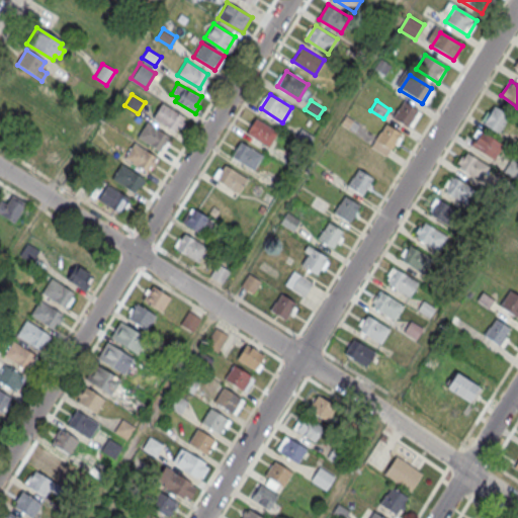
[(153,117),(162,102),(183,115),(174,131),(153,117)]
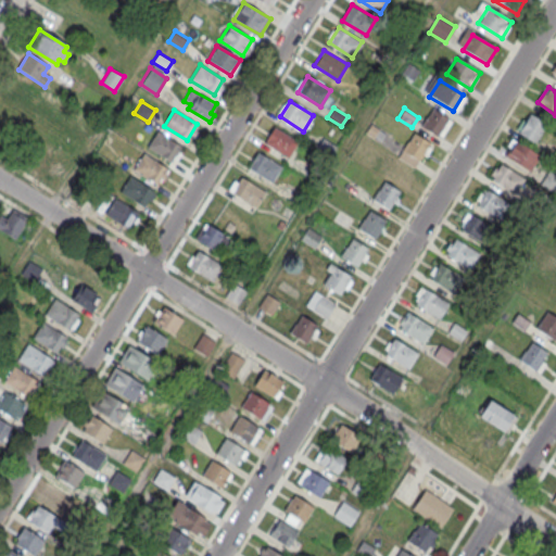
[(422,126),(432,110),(451,122),(441,138),(422,126)]
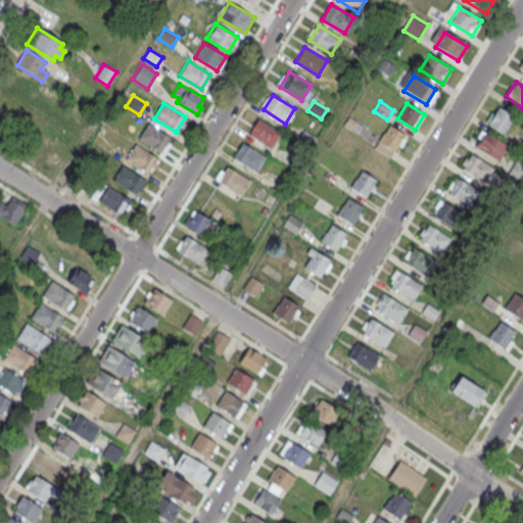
[(514,117),(503,135),(487,127),(498,107),(514,117)]
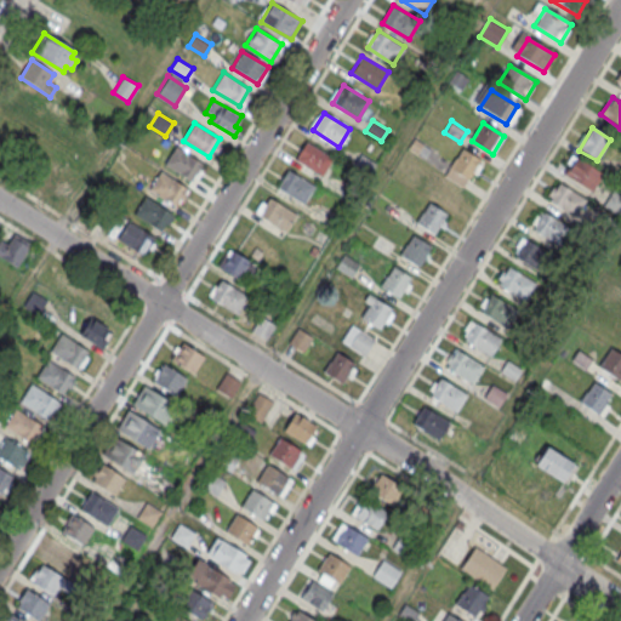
[(89,137),(79,132),(74,144),(84,148),(89,137)]
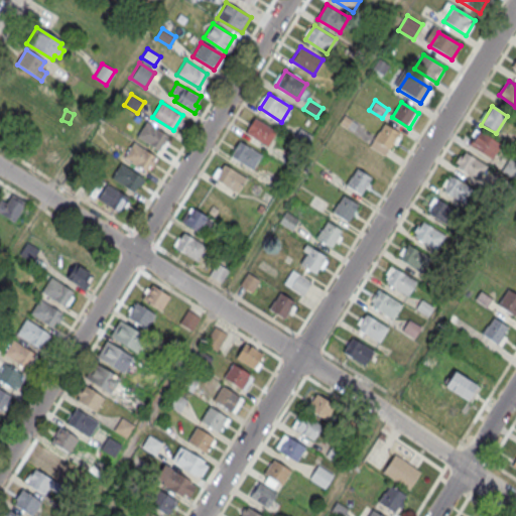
[(245,132),(255,117),(276,130),(267,145),(245,132)]
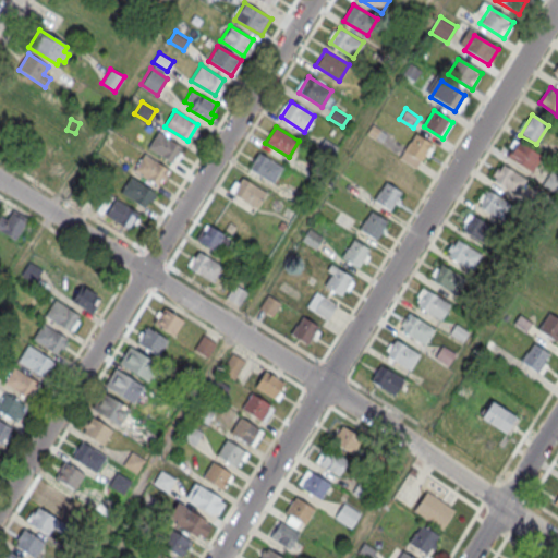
[(147,147),(157,131),(181,145),(171,161),(147,147)]
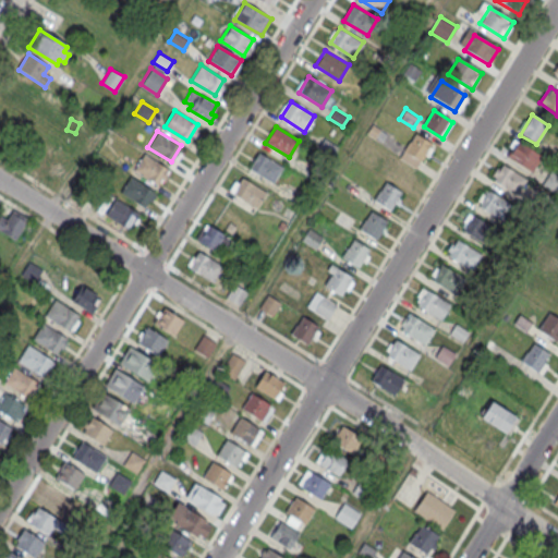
[(399,159),(414,133),(431,144),(415,169),(399,159)]
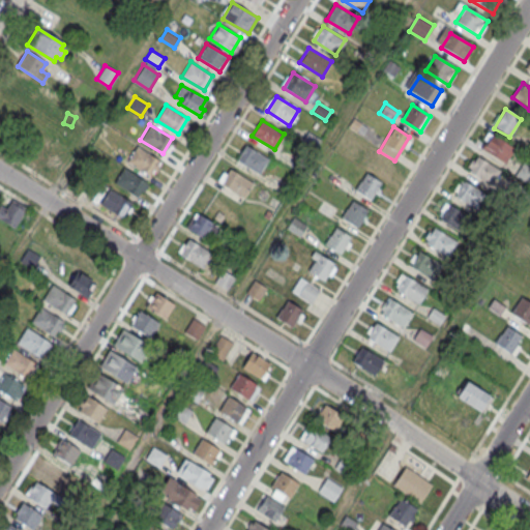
[(514,149),(491,135),(481,149),(505,165),(514,149)]
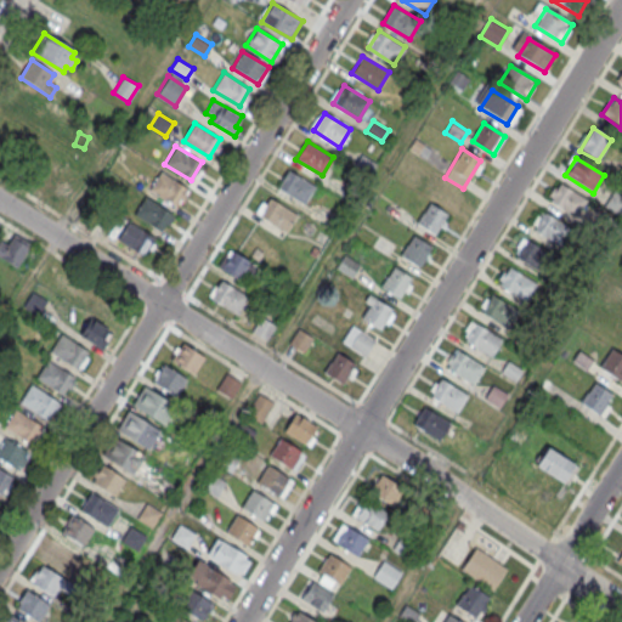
[(278,187),(289,170),(315,186),(304,204),(278,187)]
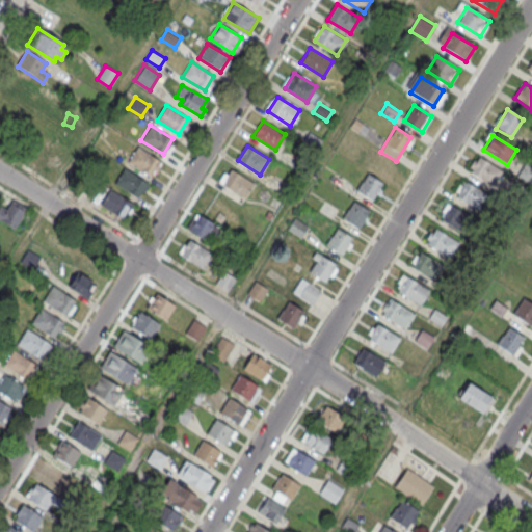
[(128,161),(137,147),(159,160),(150,176),(128,161)]
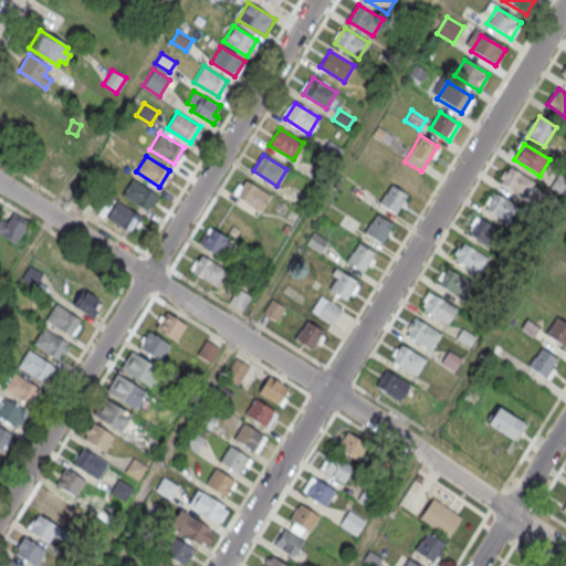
[(37,175),(58,188),(69,170),(48,157),(37,175)]
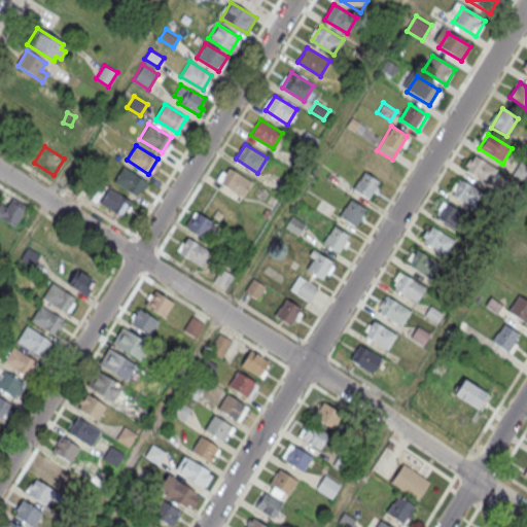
[(497,170),(475,155),(465,170),(489,185),(497,170)]
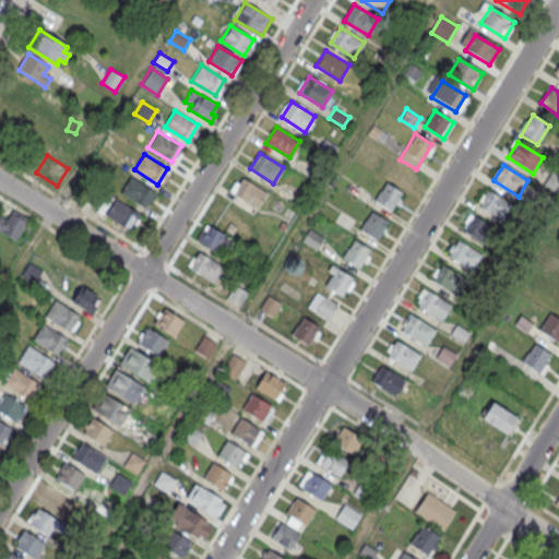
[(545,183),(557,191),(558,187),(558,176),(552,173),(545,183)]
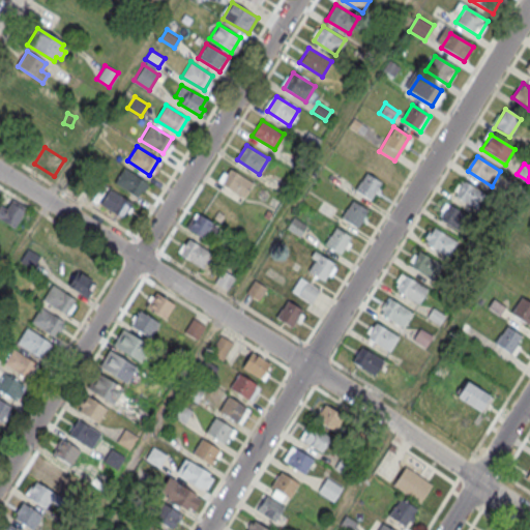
[(114,182),(123,167),(146,181),(137,196),(114,182)]
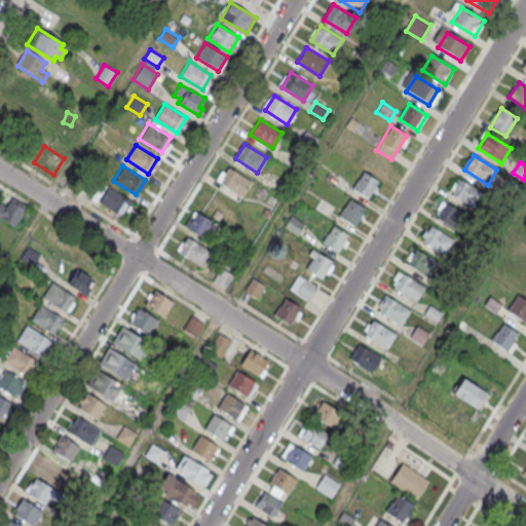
[(219,183),(222,178),(219,177),(222,171),(224,173),(227,166),(251,181),(241,196),(219,183)]
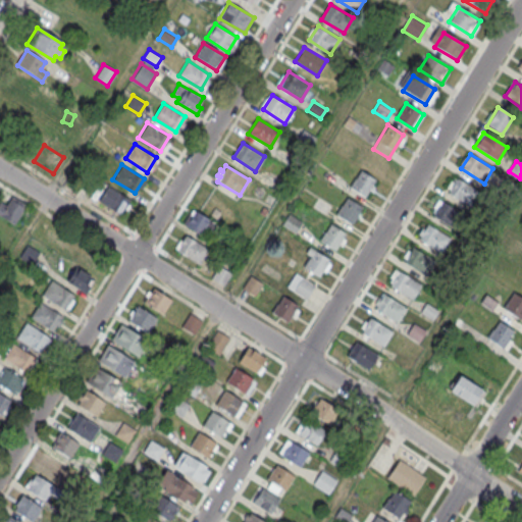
[(349,186),(360,169),(376,178),(365,196),(349,186)]
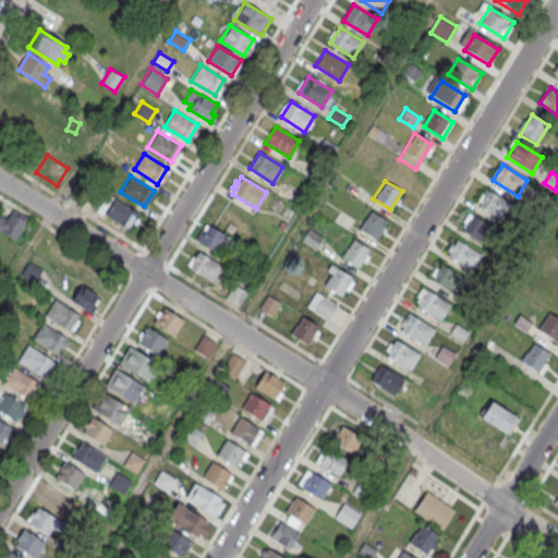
[(512,206),(487,191),(477,206),(502,221),(512,206)]
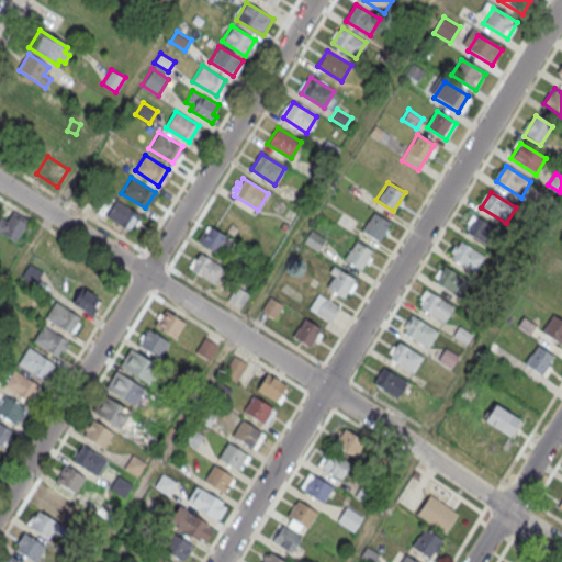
[(105,215),(116,200),(139,214),(130,231),(105,215)]
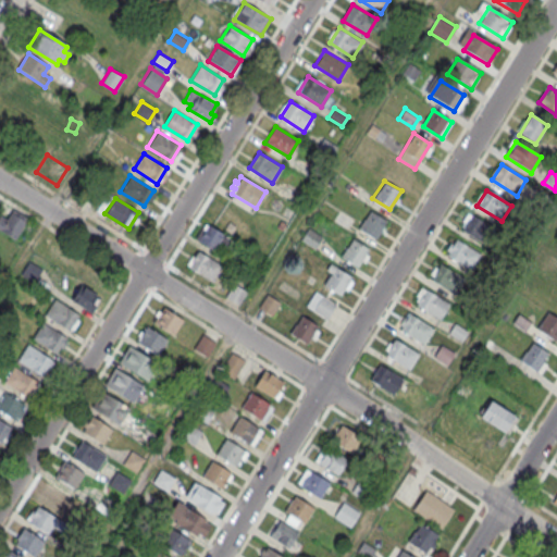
[(7,218),(1,214),(0,214),(0,230),(15,239),(28,219),(13,209),(7,218)]
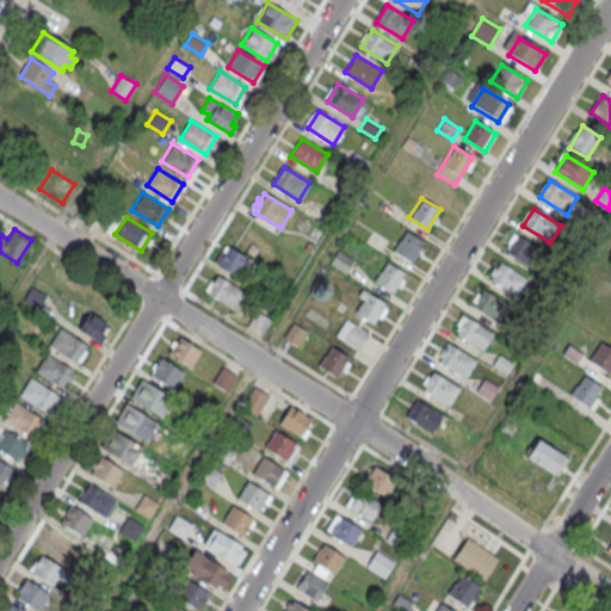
[(393,250),(405,230),(424,241),(412,261),(393,250)]
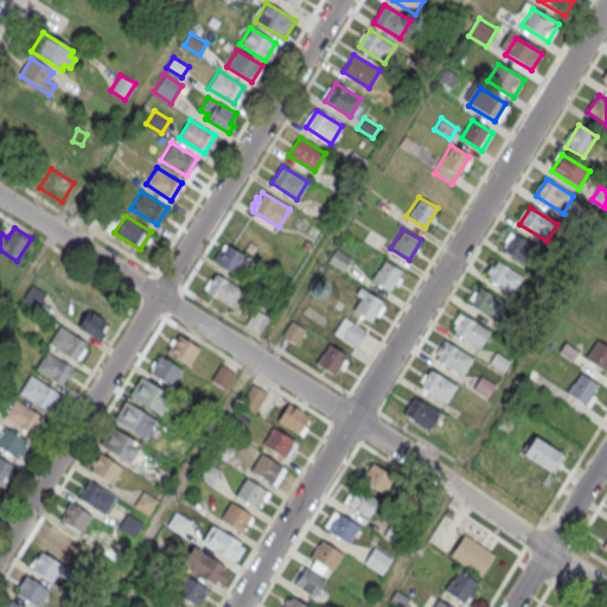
[(538,250),(512,234),(502,250),(529,268),(538,250)]
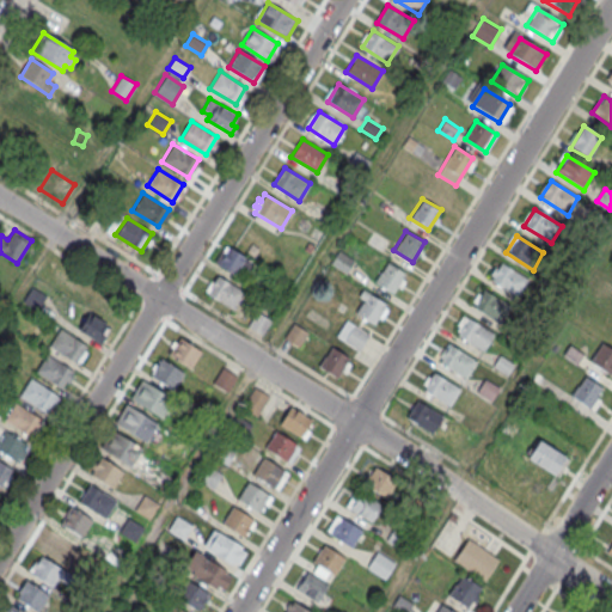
[(331,263),(338,251),(354,261),(347,273),(331,263)]
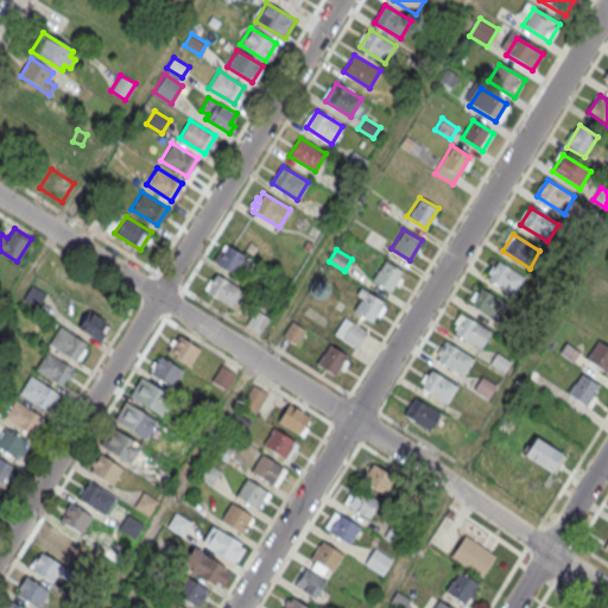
[(372,279),(384,260),(403,271),(391,291),(372,279)]
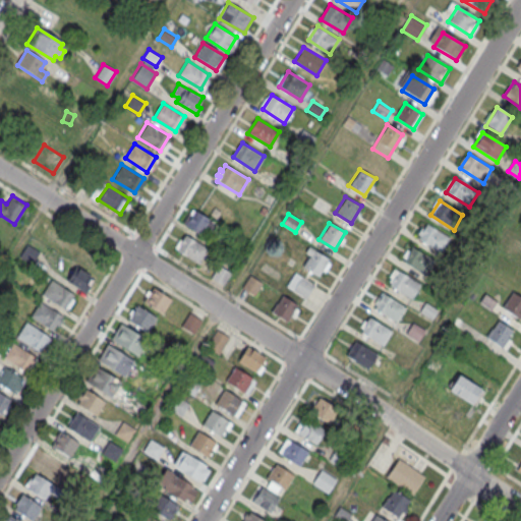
[(449,238),(426,224),(417,239),(441,253),(449,238)]
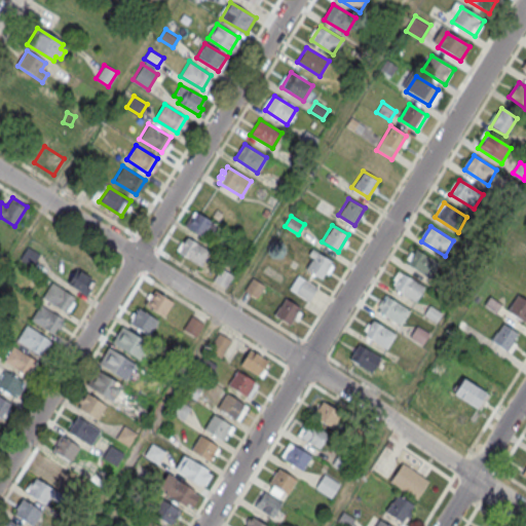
[(178,252),(179,251),(176,250),(181,240),(183,241),(187,236),(210,251),(200,266),(178,252)]
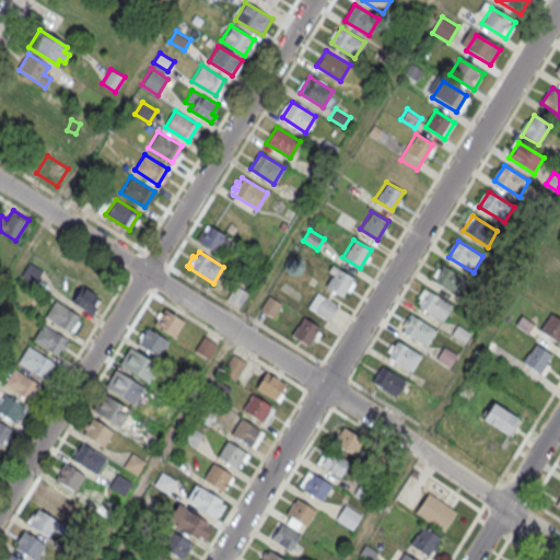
[(43,269),(28,263),(23,277),(37,283),(43,269)]
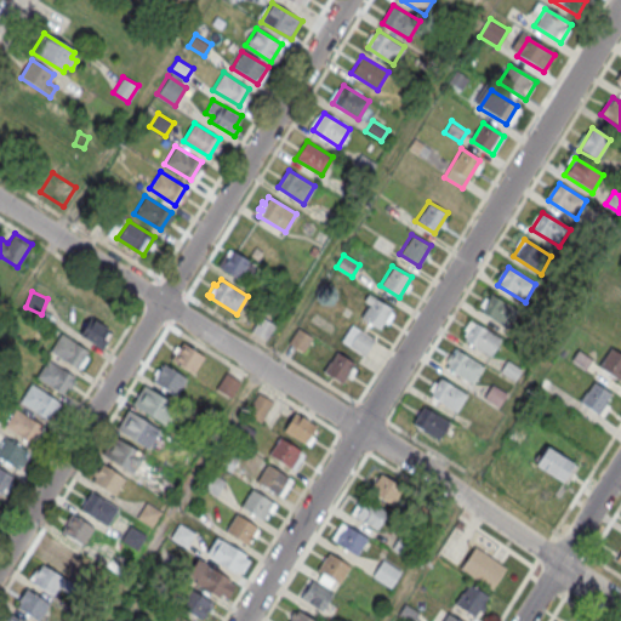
[(360,317),(369,303),(363,300),(368,292),(393,308),(391,311),(394,313),(388,324),(385,322),(380,329),(360,317)]
